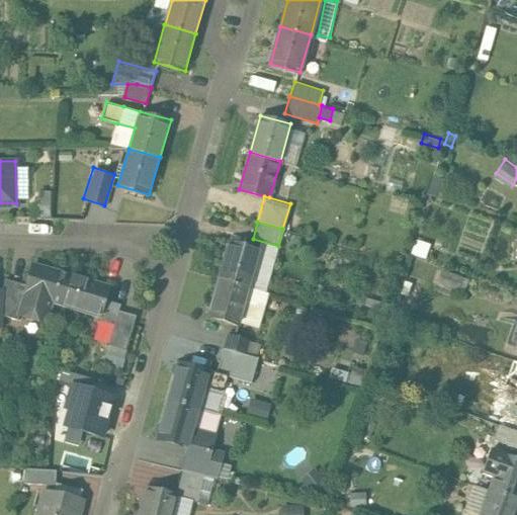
[(259,250),(229,241),(219,278),(249,286),(259,250)]
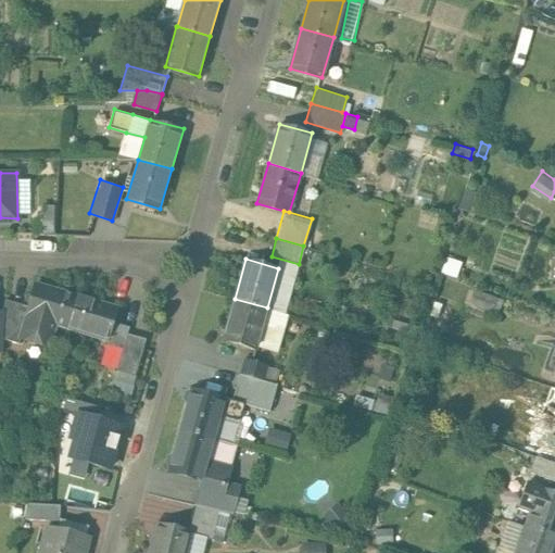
[(77,293),(37,281),(29,305),(27,314),(26,314),(20,336),(22,337),(50,344),(57,324),(67,327),(67,326),(77,294),(77,293)]
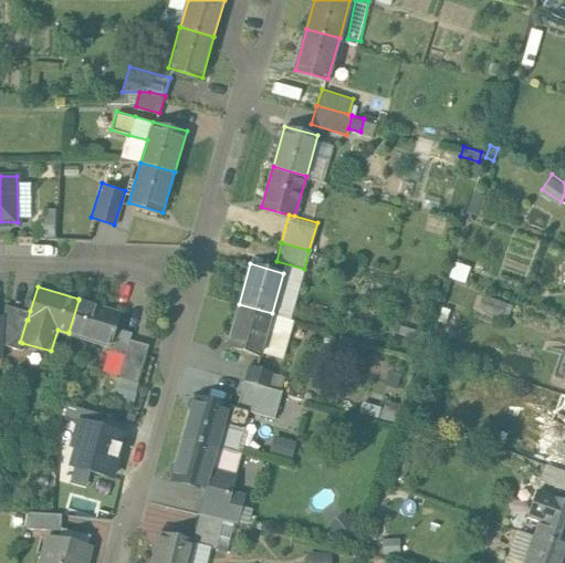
[(119,312),(79,300),(69,332),(103,342),(103,343),(126,350),(129,337),(131,337),(133,332),(115,326),(119,312)]
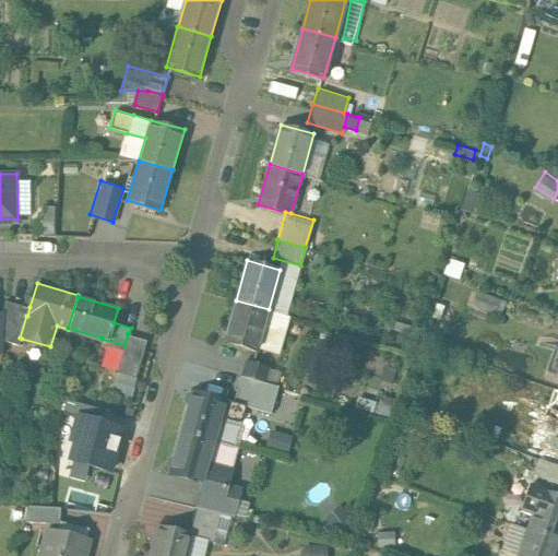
[(30,307),(6,300),(4,312),(4,314),(3,340),(20,344),(22,339),(20,338),(26,316),(27,316),(30,307)]
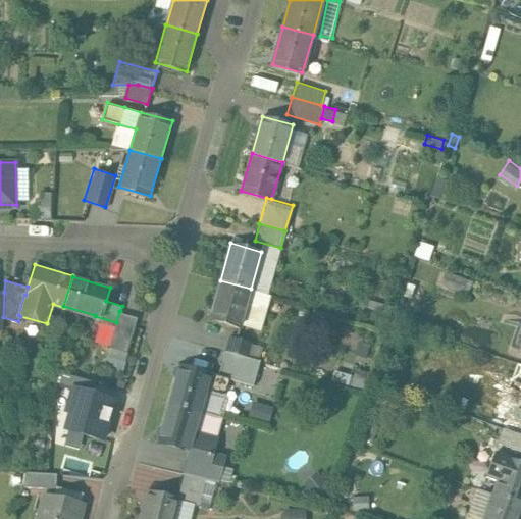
[(251,289),(220,280),(210,317),(240,326),(251,289)]
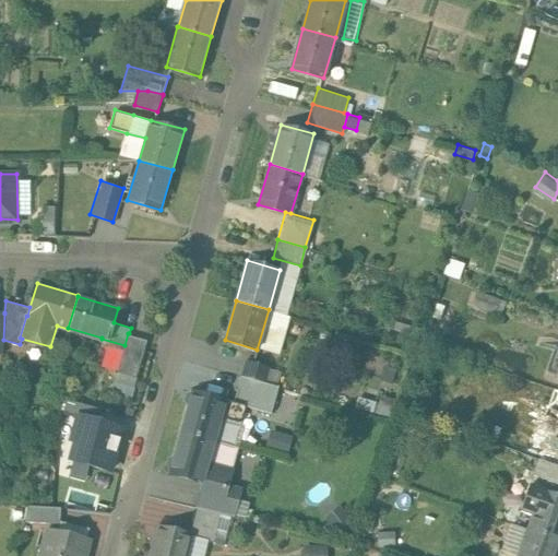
[(129,333),(128,333),(125,345),(121,359),(140,365),(147,339),(129,333)]
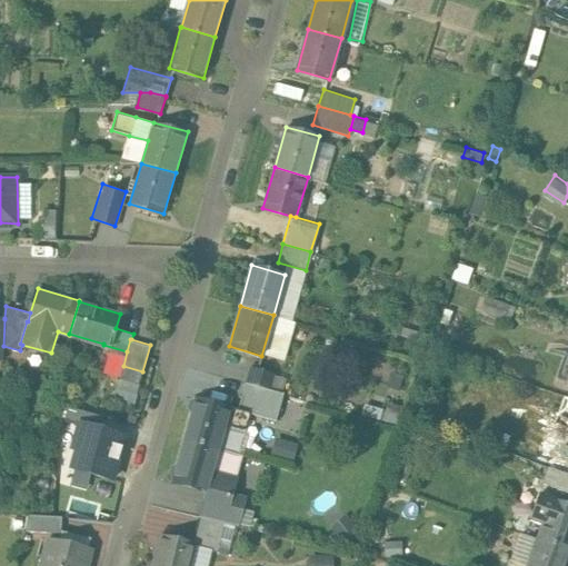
[(275,371),(247,365),(242,380),(270,388),(275,371)]
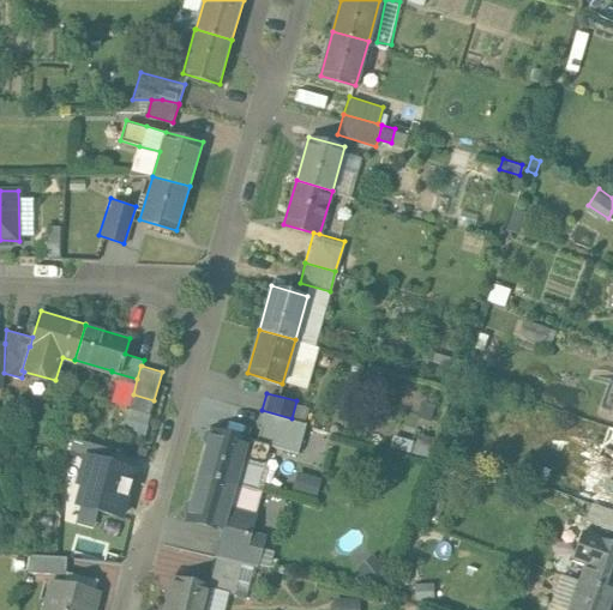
[(292,418),(262,410),(258,426),(287,434),(292,418)]
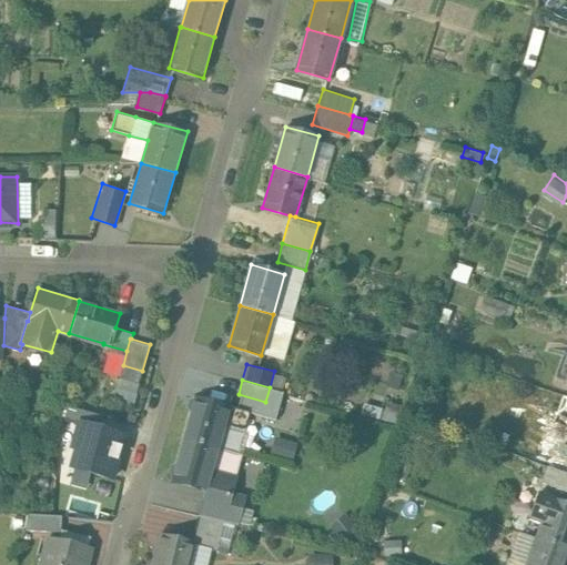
[(566,394),(564,393),(548,435),(566,442),(566,394)]
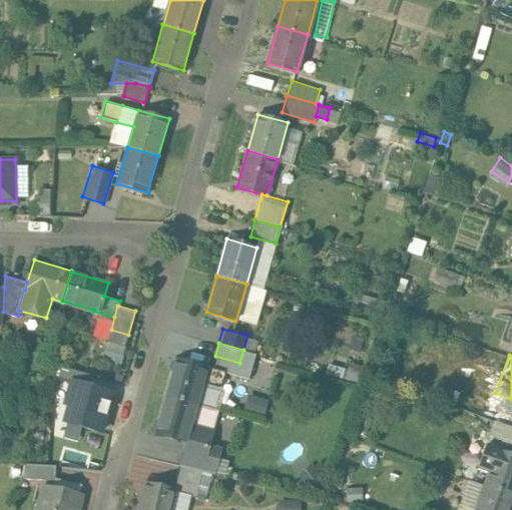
[(225,371),(177,358),(166,395),(196,403),(202,383),(220,388),(225,371)]
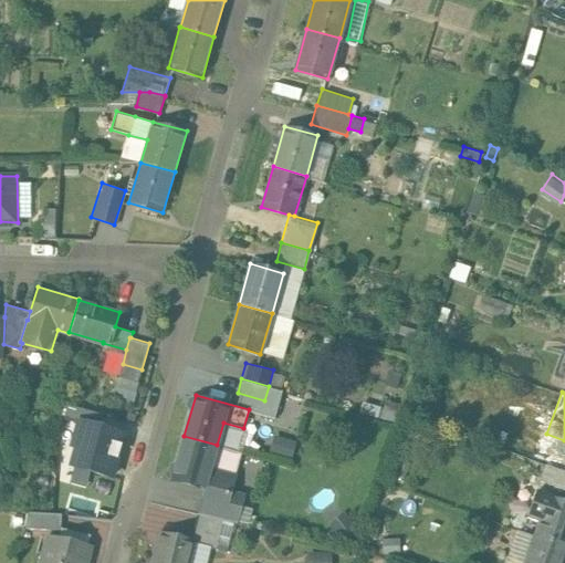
[(123,434),(80,420),(73,444),(77,445),(73,462),(111,475),(123,434)]
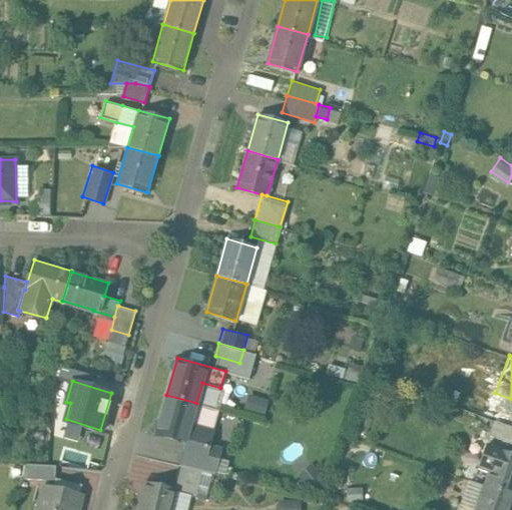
[(196,403),(166,395),(156,432),(209,447),(213,430),(206,428),(205,428),(191,424),(196,403)]
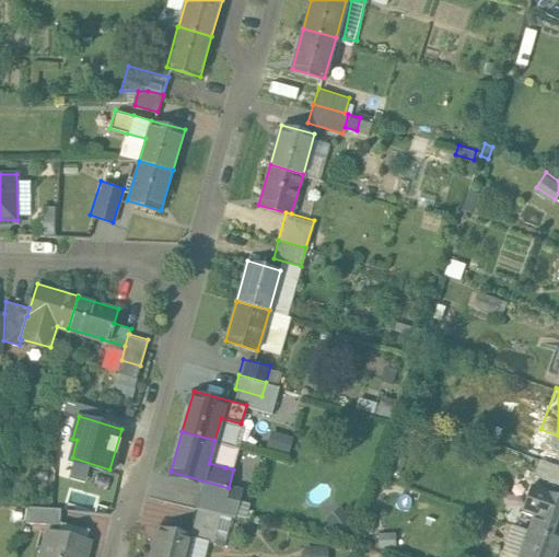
[(558,447),(546,441),(539,457),(540,457),(558,465),(558,447)]
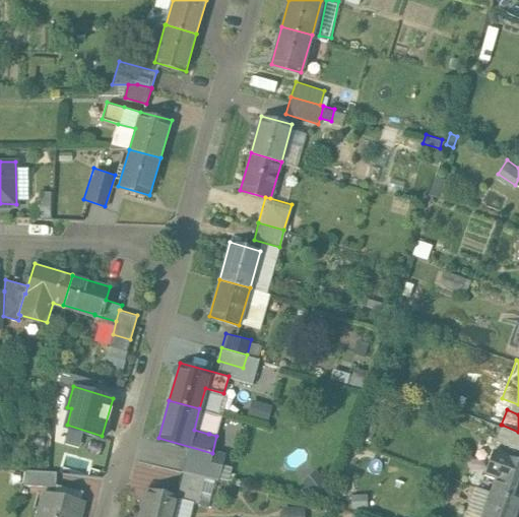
[(518,432),(502,425),(497,440),(518,448),(518,432)]
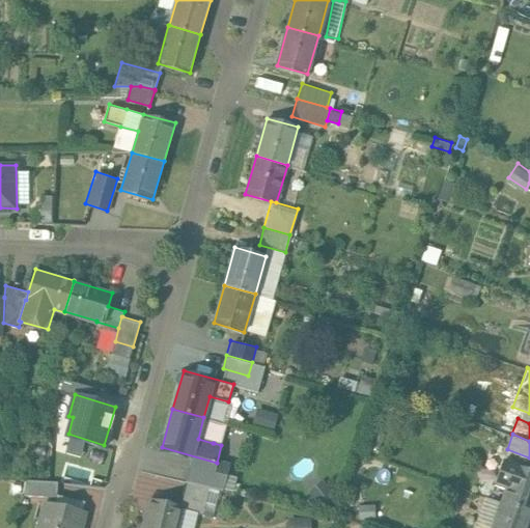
[(529,469),(503,460),(496,482),(507,487),(502,501),(529,510),(529,469)]
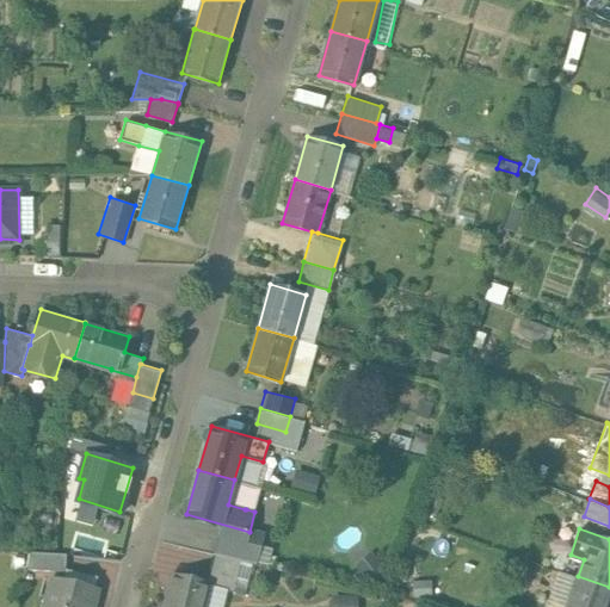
[(273,549),(219,536),(215,552),(269,565),(273,549)]
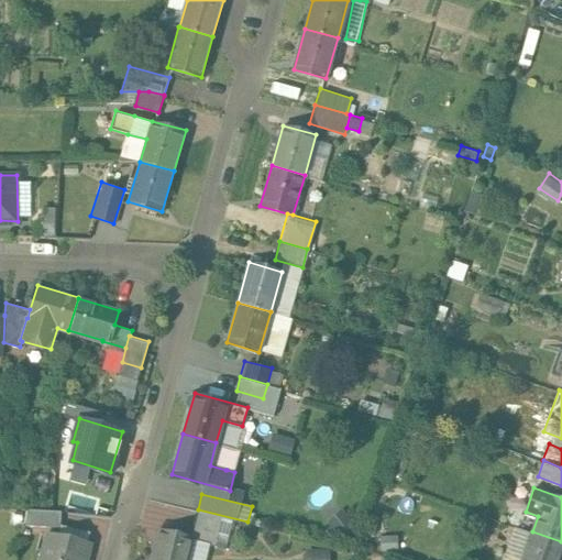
[(64,509),(30,508),(26,524),(64,526),(64,509)]
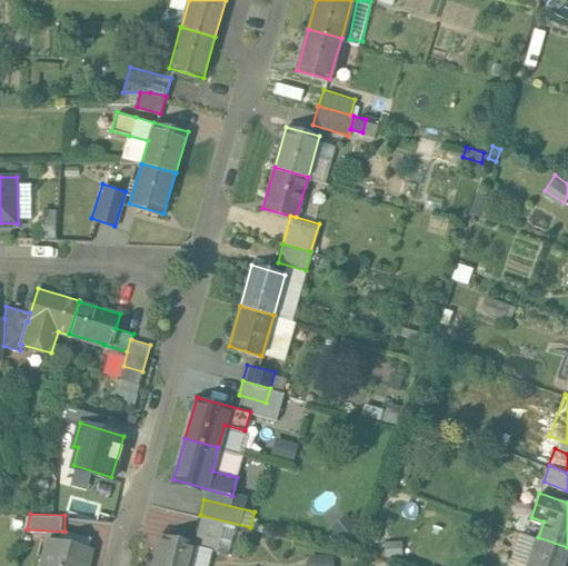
[(188,565),(195,543),(161,534),(152,565),(188,565)]
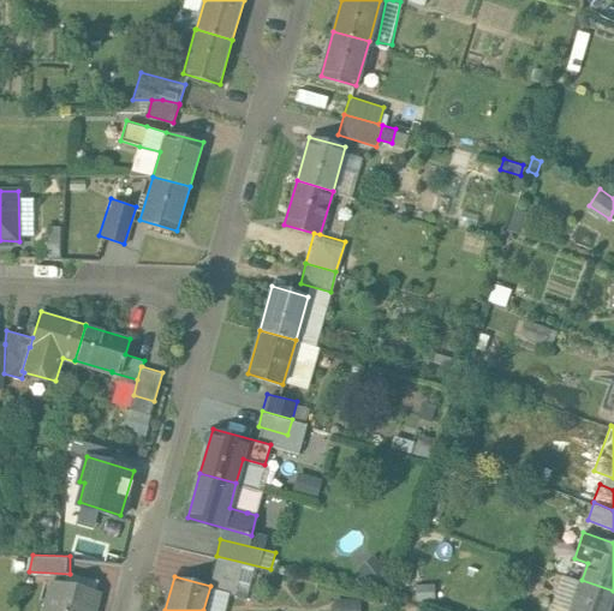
[(96,610),(102,592),(53,580),(45,610),(96,610)]
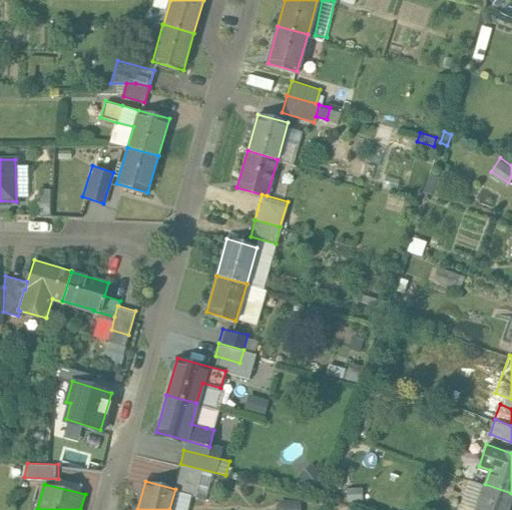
[(508,509),(511,501),(511,493),(485,484),(475,509),(508,509)]
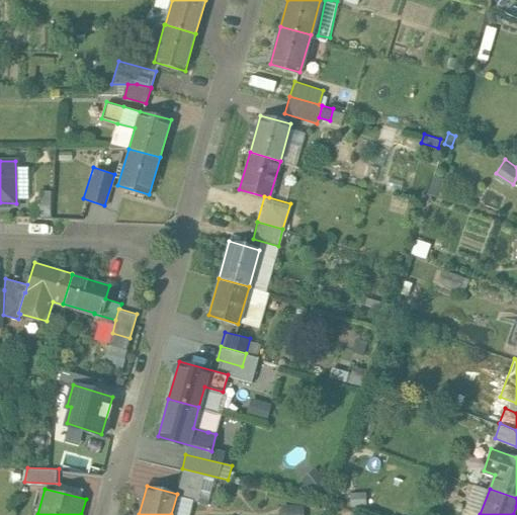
[(304,514),(305,503),(282,503),(282,514),(304,514)]
